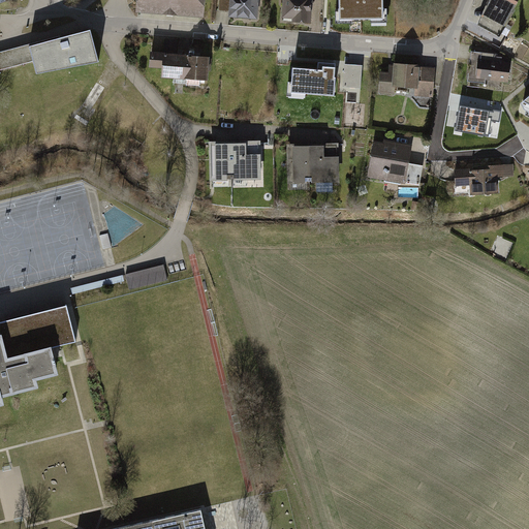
[(135,0),(135,14),(137,14),(201,20),(204,20),(205,0),(135,0)]
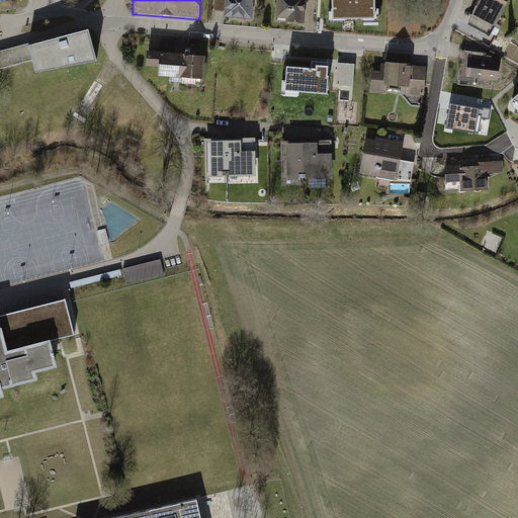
[(213,0),(213,14),(226,14),(226,0),(213,0)]
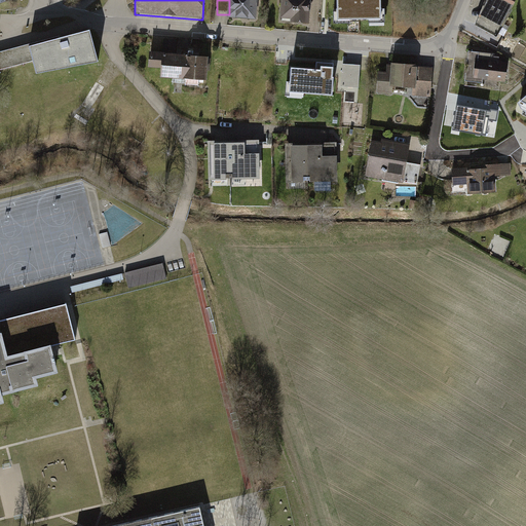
[(261,0),(229,0),(229,14),(228,23),(259,26),(261,0)]
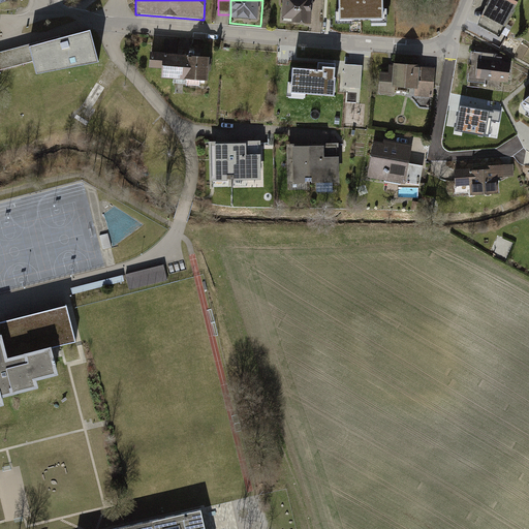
[(315,0),(286,0),(284,23),(296,24),(294,31),(312,32),(315,0)]
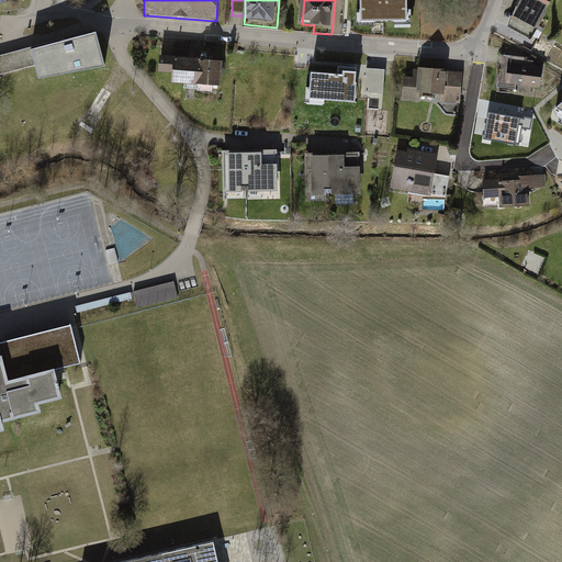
[(407,0),(361,0),(361,23),(407,23),(407,0)]
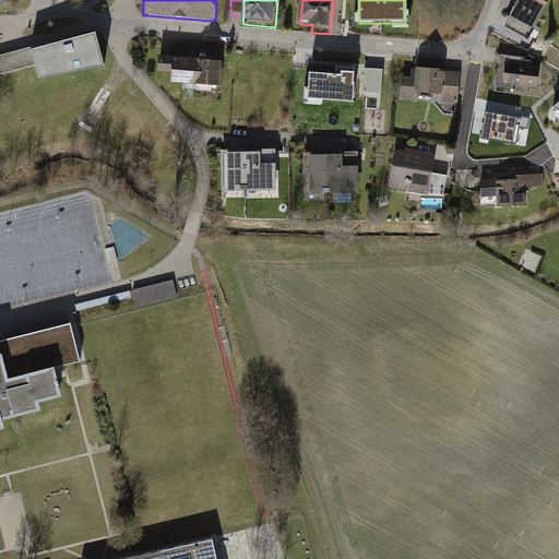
[(544,0),(516,0),(507,26),(524,36),(544,0)]
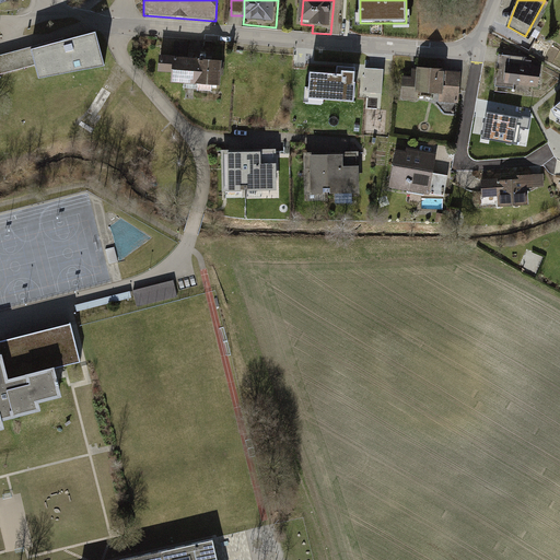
[(105,66),(95,31),(31,48),(32,50),(0,58),(0,73),(35,65),(38,78),(105,66)]
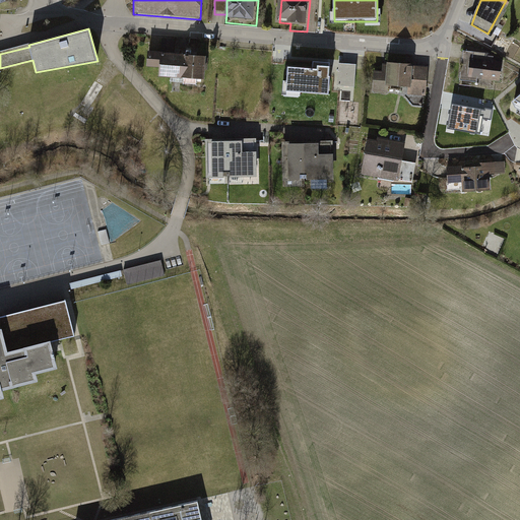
[(160,55),(150,55),(149,72),(161,72),(161,82),(208,84),(210,59),(177,58),(178,41),(161,40),(160,55)]
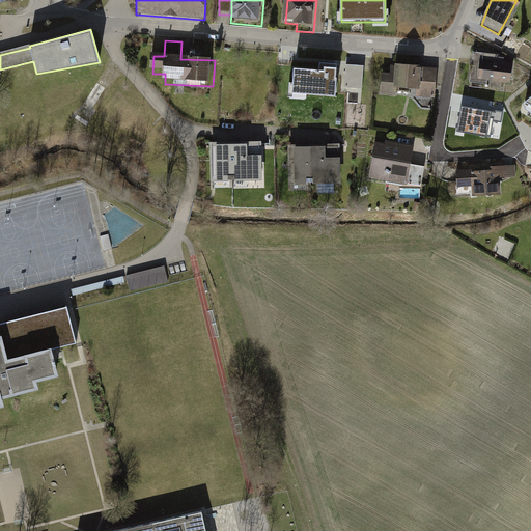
[(518,62),(475,57),(472,86),(514,90),(518,62)]
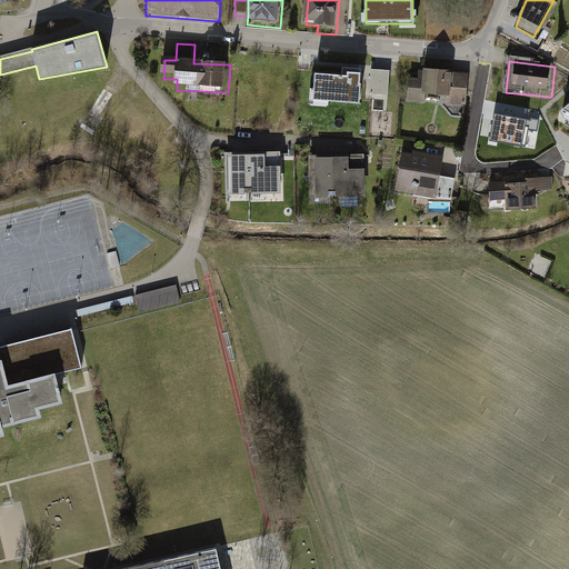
[(390,71),(371,70),(369,95),(388,96),(390,71)]
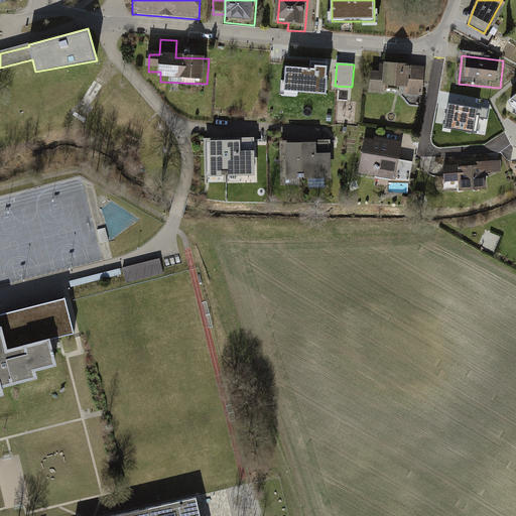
[(315,69),(286,67),(284,90),(327,94),(328,76),(327,76),(327,66),(315,65),(315,69)]
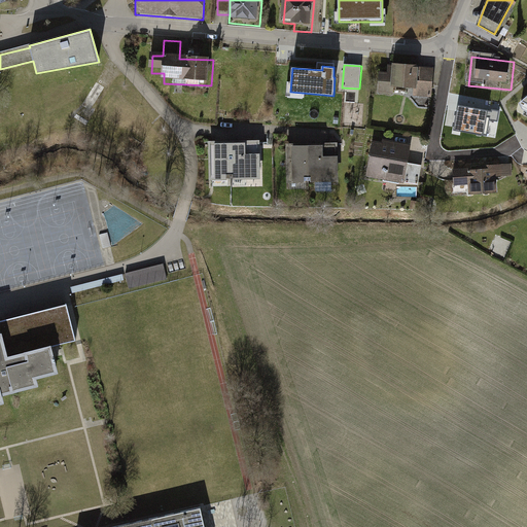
[(435,70),(393,67),(389,67),(389,76),(380,75),(378,99),(395,100),(396,92),(416,94),(415,101),(433,102),(435,70)]
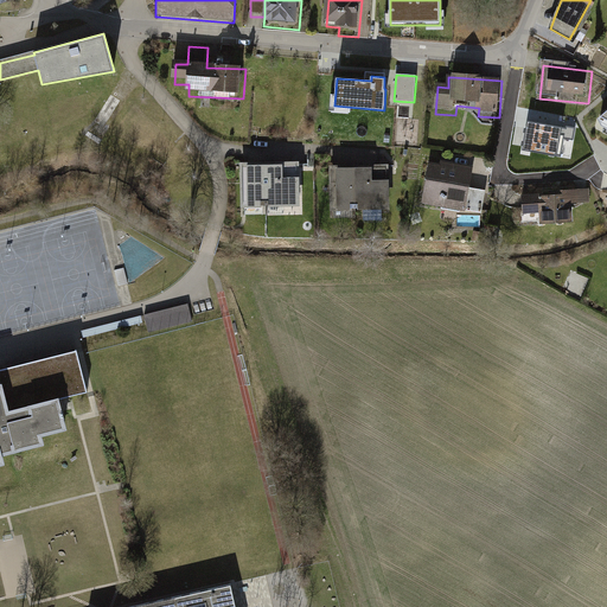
[(408,122),(408,142),(422,142),(422,110),(415,110),(415,122),(408,122)]
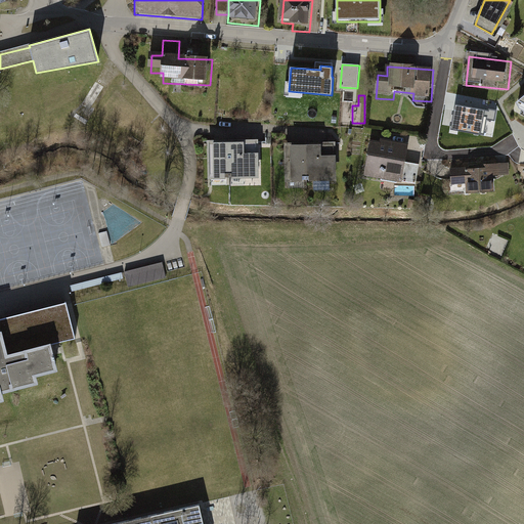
[(464,117),(455,116),(452,134),(476,137),(478,124),(498,127),(501,113),(465,107),(464,117)]
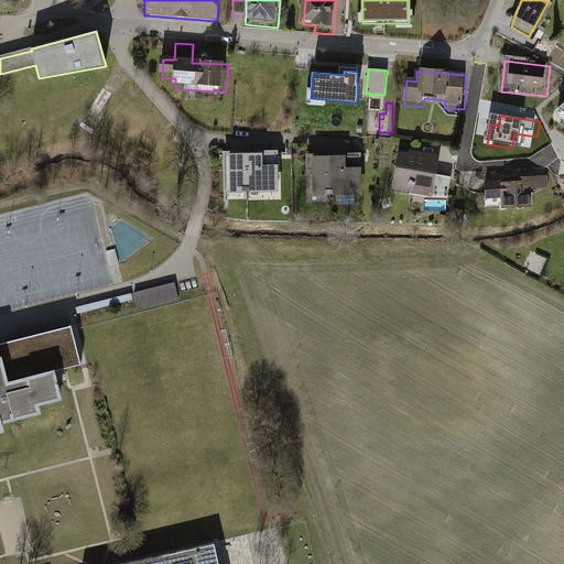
[(409,156),(397,154),(392,193),(448,201),(451,180),(437,177),(440,156),(410,152),(409,156)]
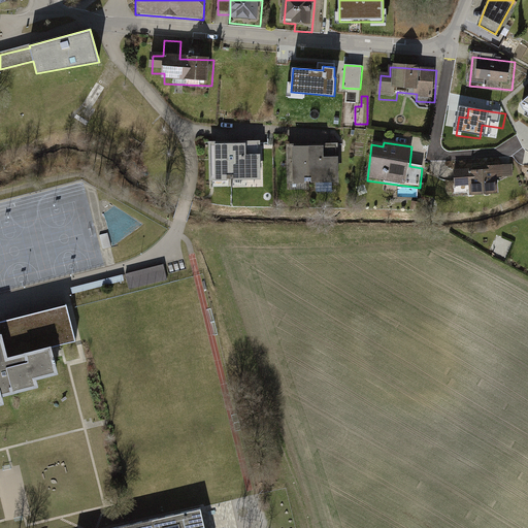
[(262,144),(235,145),(236,188),(262,188),(262,144)]
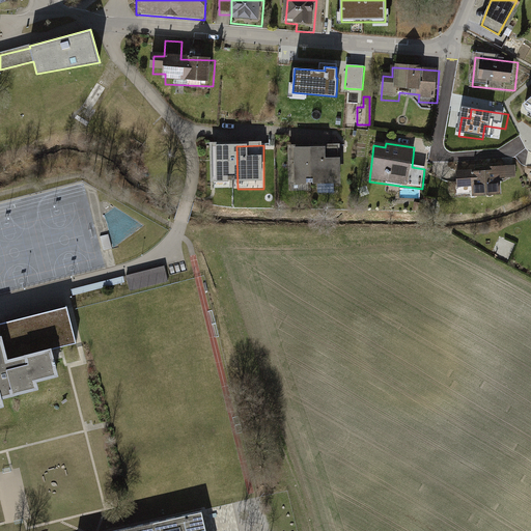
[(236,146),(211,146),(212,190),(238,189),(236,146)]
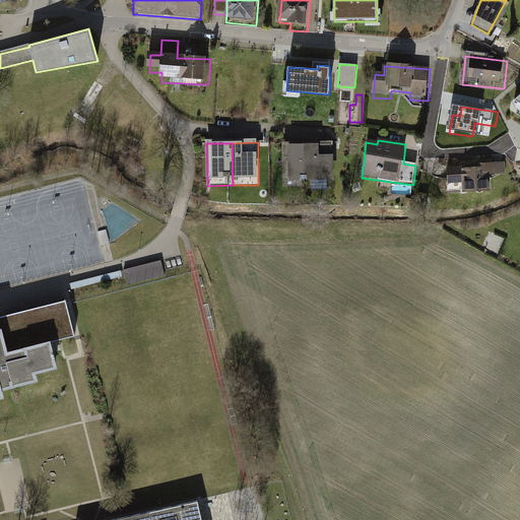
[(309,144),(283,145),(284,189),(310,188),(309,144)]
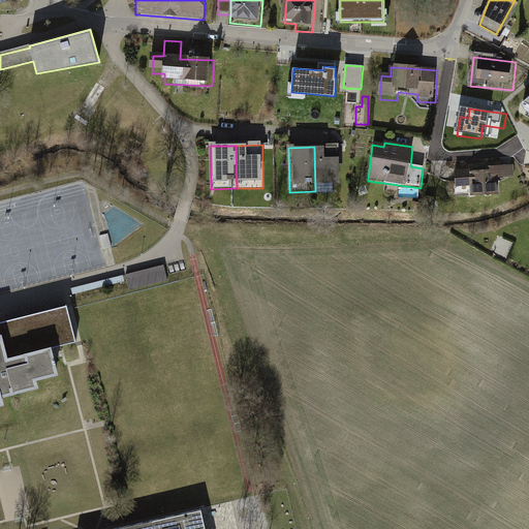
[(340,147),(314,147),(315,191),(341,191),(340,147)]
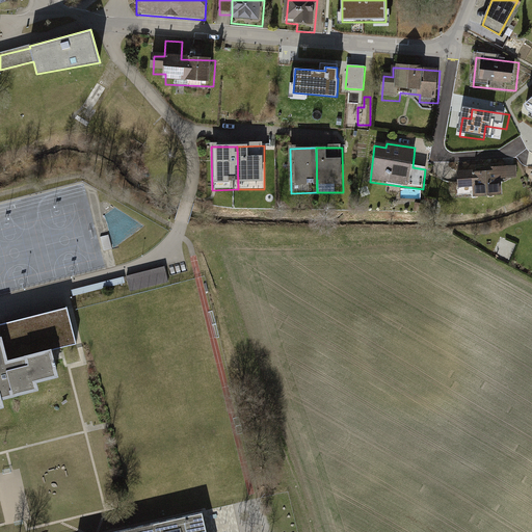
[(521,182),(521,168),(458,173),(459,192),(475,192),(475,202),(504,200),(503,183),(521,182)]
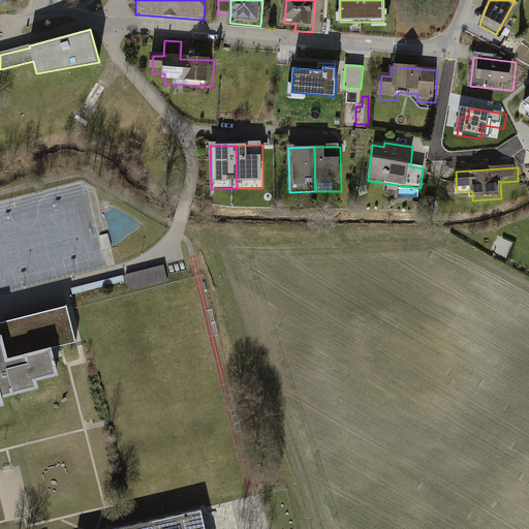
[(401,195),(418,196),(418,188),(401,188),(401,195)]
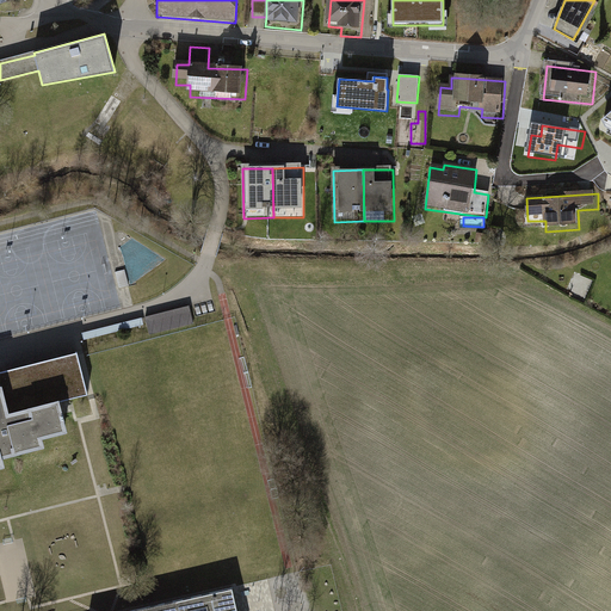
[(190,307),(144,318),(149,335),(193,325),(190,307)]
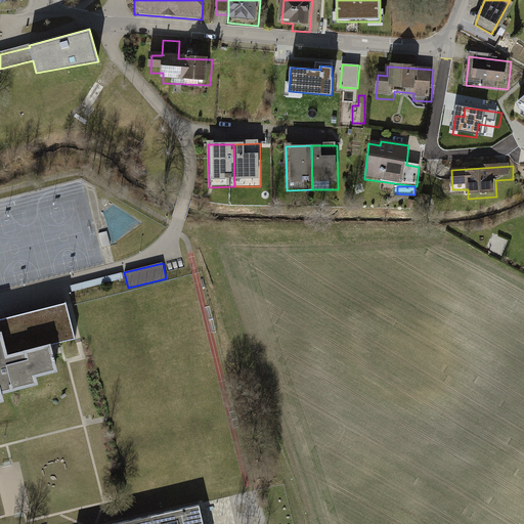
[(0,400),(2,400),(0,390),(35,382),(34,376),(58,368),(52,344),(75,339),(67,303),(0,319),(0,400)]
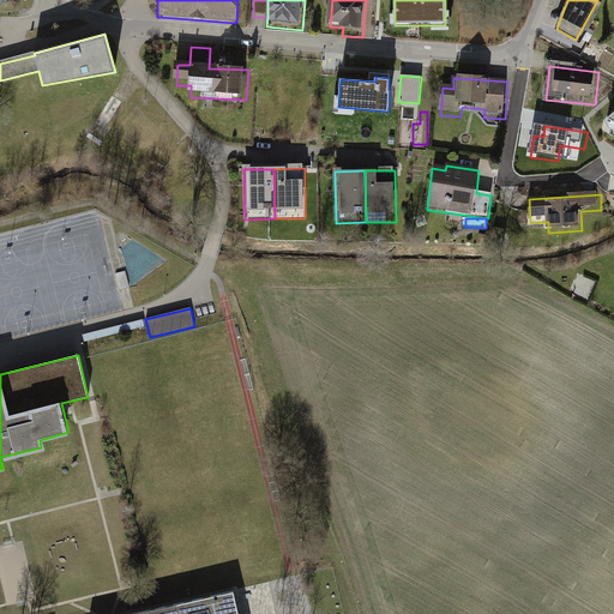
[(239,613),(233,590),(126,613),(239,613)]
